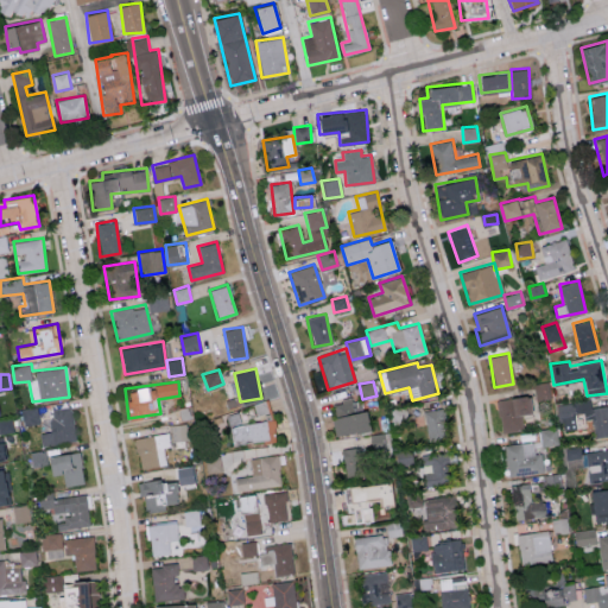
[(533,384),(536,401),(551,399),(549,381),(533,384)]
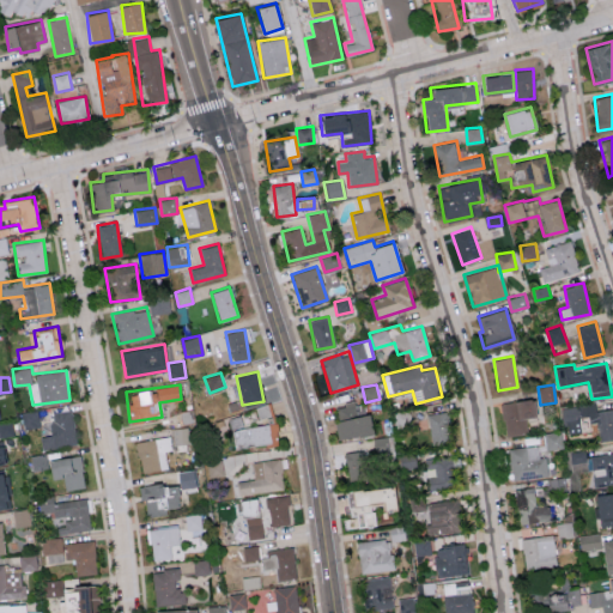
[(504,436),(527,434),(526,418),(535,417),(534,399),(502,402),(504,436)]
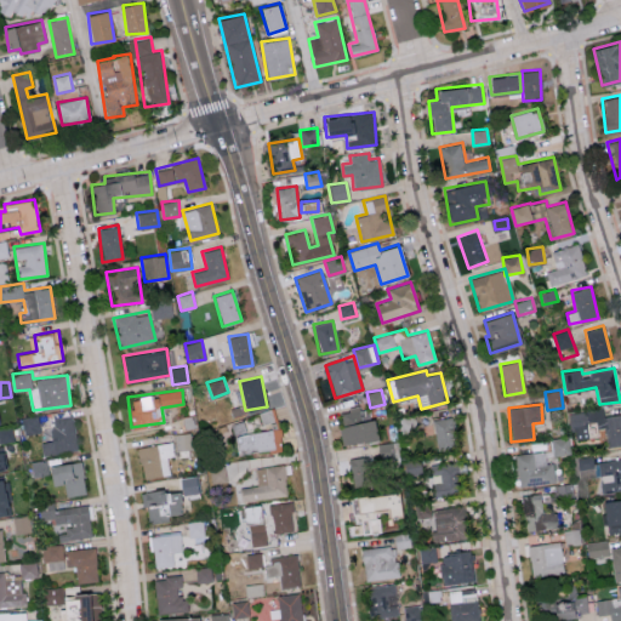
[(371,408),(359,410),(358,408),(341,410),(342,425),(340,425),(341,443),(375,439),(371,408)]
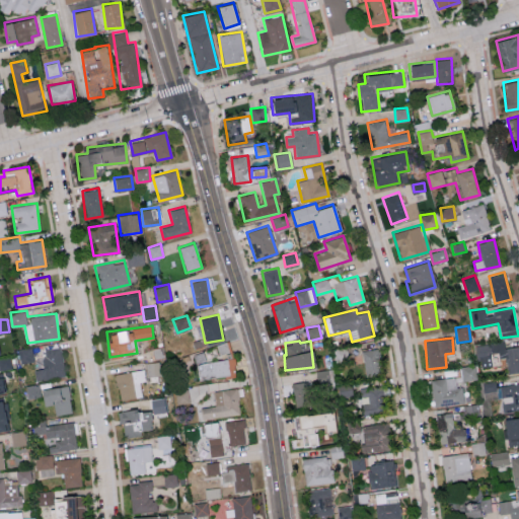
[(474,345),(476,359),(483,358),(483,366),(500,365),(499,358),(505,357),(507,373),(518,371),(518,345),(505,347),(504,342),(474,345)]
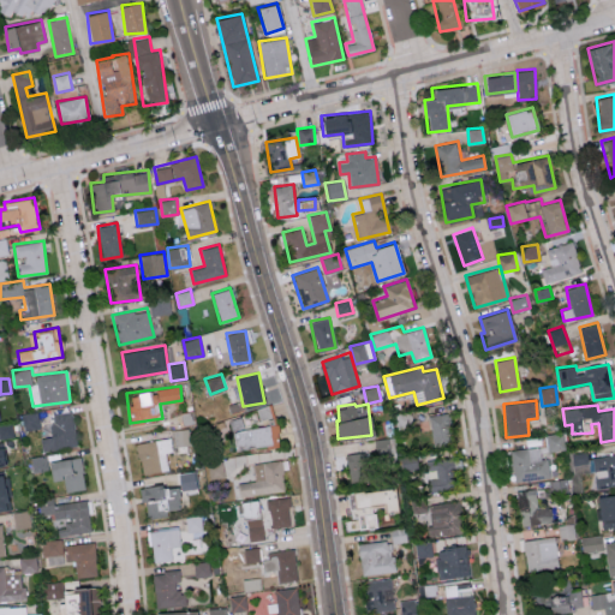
[(267,406),(256,408),(260,419),(269,417),(267,406)]
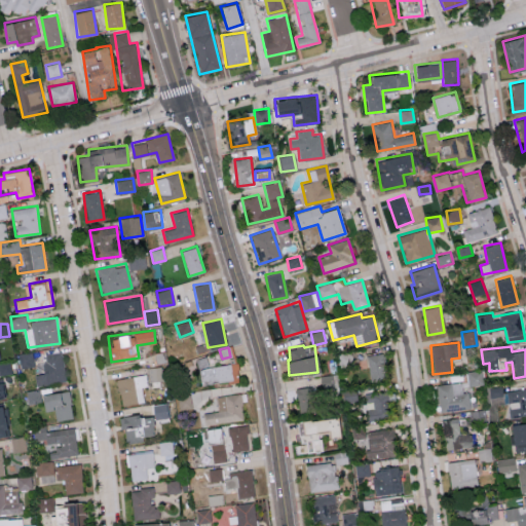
[(19,353),(21,368),(34,366),(32,351),(19,353)]
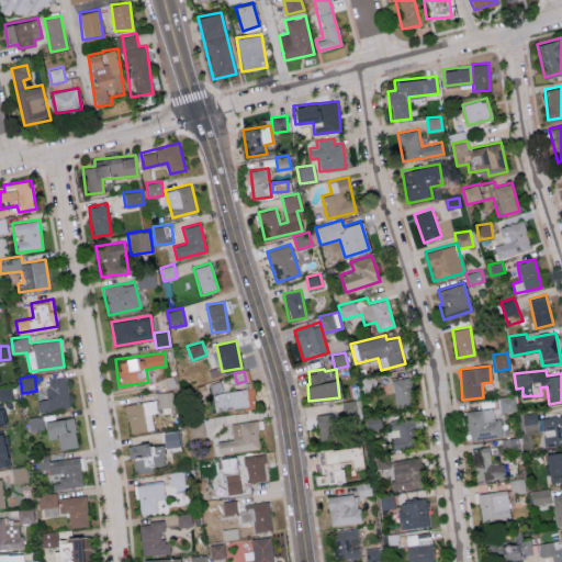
[(46,377),(47,398),(36,400),(37,411),(69,408),(66,375),(46,377)]
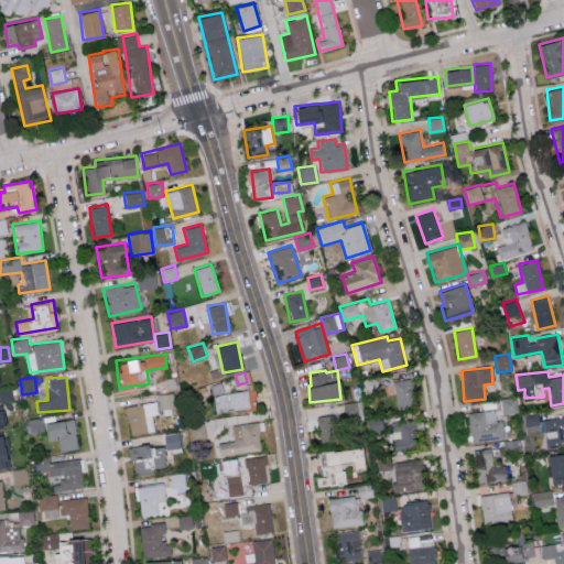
[(398,410),(418,407),(413,378),(393,381),(398,410)]
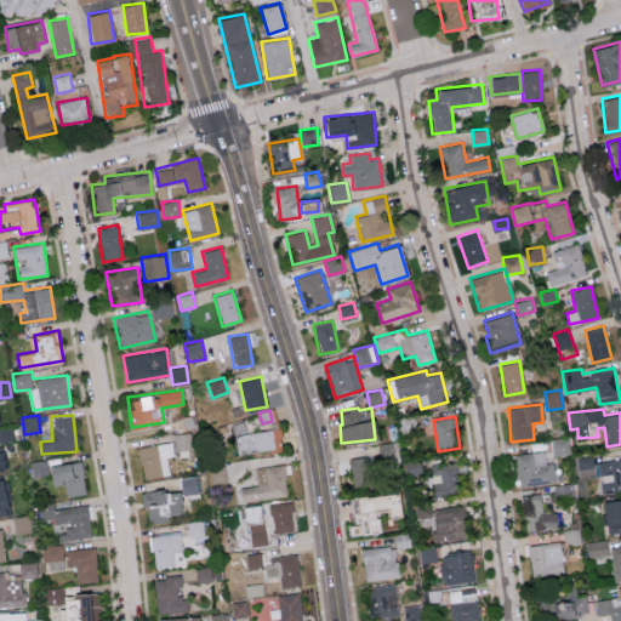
[(281,449),(279,428),(245,432),(244,422),(234,422),(238,454),(281,449)]
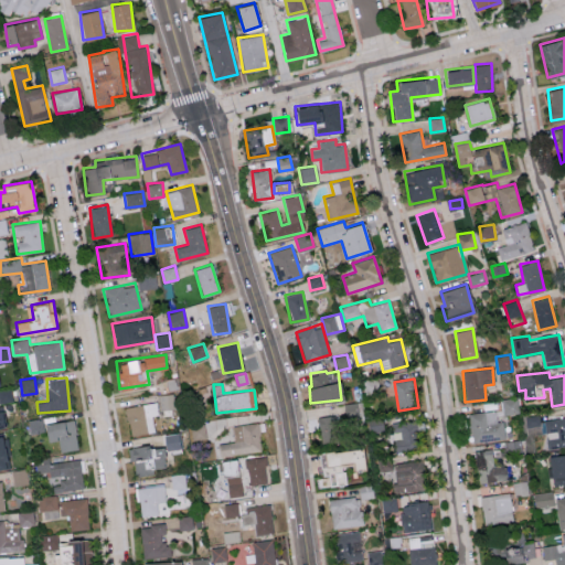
[(0,403),(12,402),(11,388),(0,388),(0,403)]
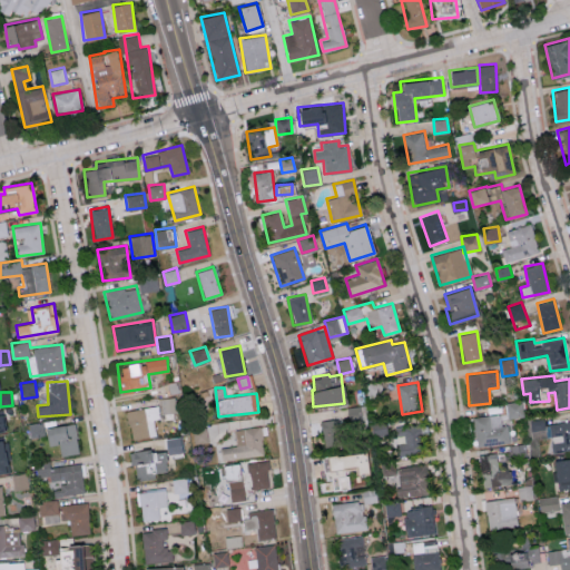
[(160,399),(163,413),(176,412),(175,396),(160,399)]
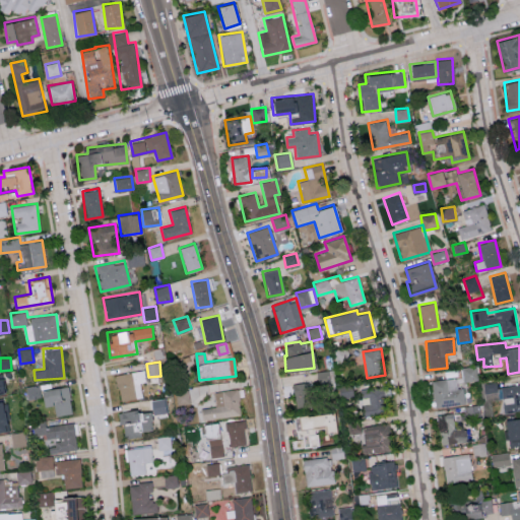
[(318,384),(329,384),(328,370),(317,371),(318,384)]
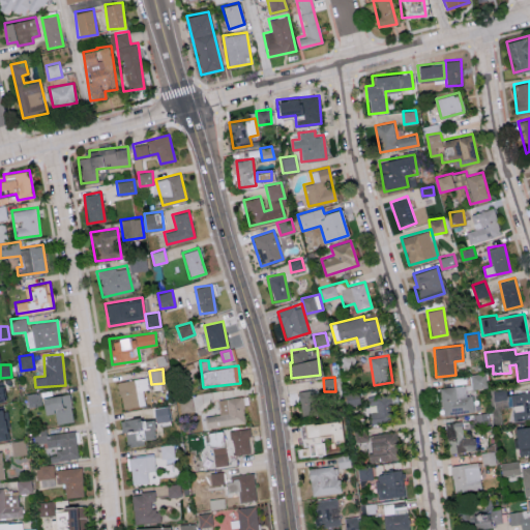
[(145,405),(143,389),(148,389),(147,378),(118,380),(120,407),(145,405)]
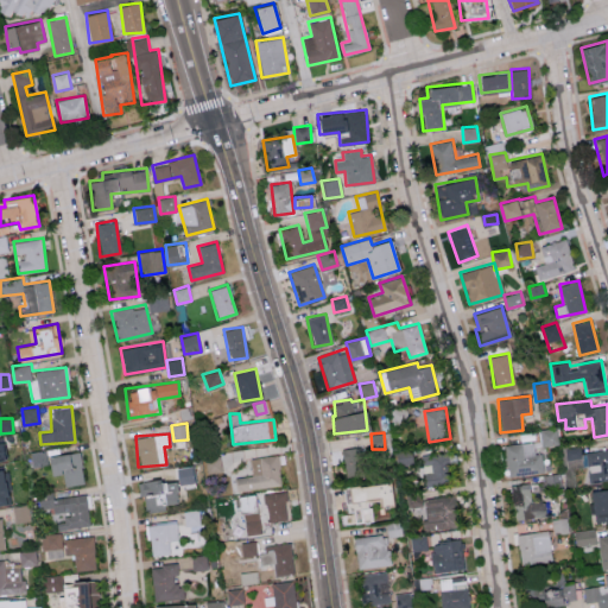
[(543,473),(542,451),(534,453),(533,442),(505,444),(507,476),(543,473)]
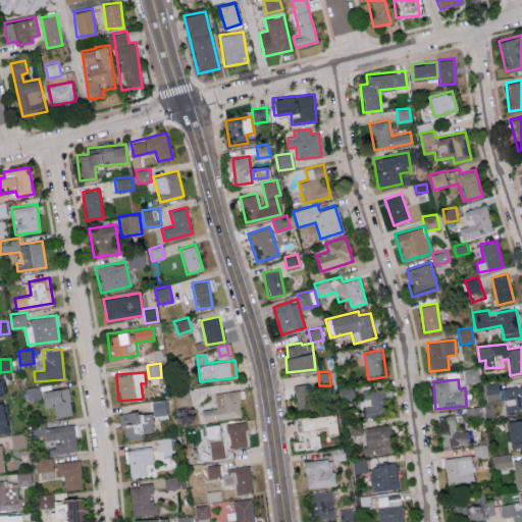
[(521,412),(521,384),(499,388),(498,382),(485,384),(486,395),(502,393),(505,415),(521,412)]
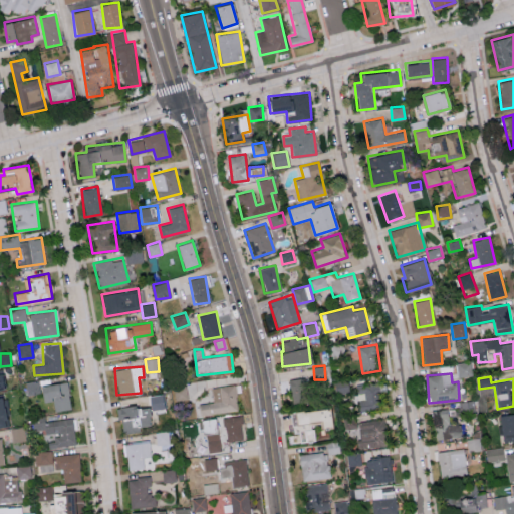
[(289,378),(290,391),(307,390),(306,377),(289,378)]
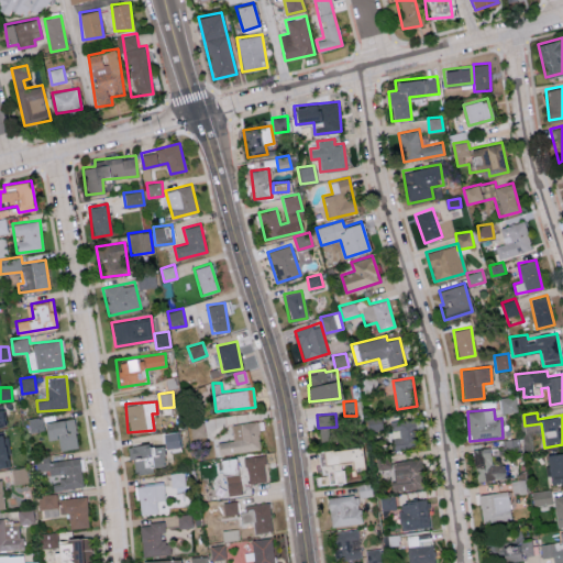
[(41,430),(39,417),(28,418),(30,431),(41,430)]
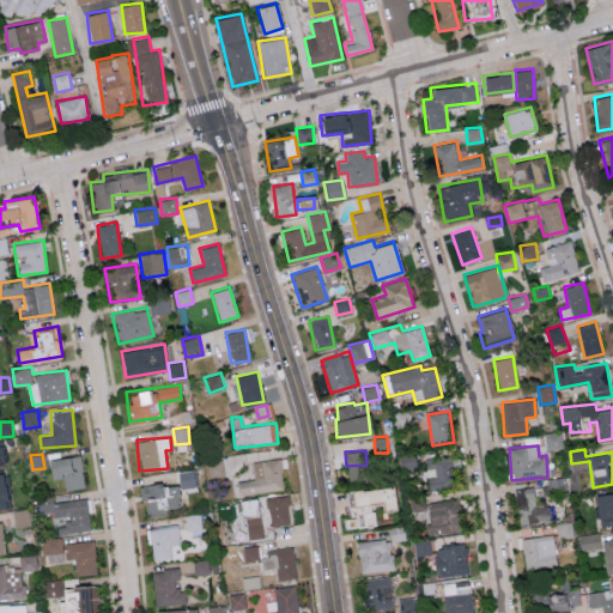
[(48,459),(49,478),(62,477),(64,490),(84,487),(80,455),(48,459)]
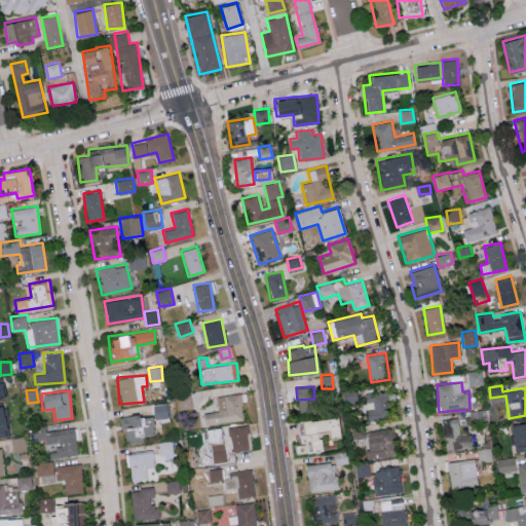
[(389,417),(388,391),(366,392),(367,418),(389,417)]
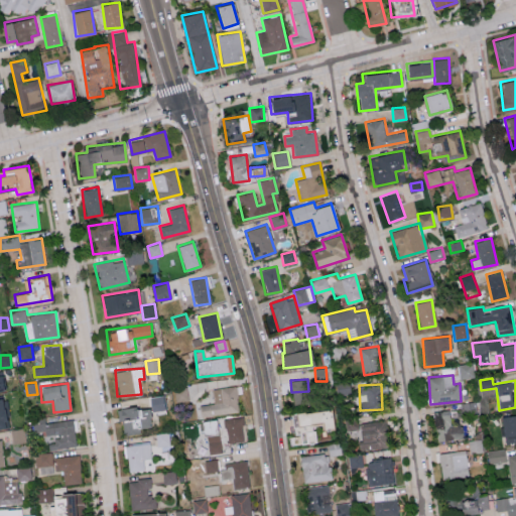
[(201,416),(238,413),(235,386),(212,388),(214,403),(200,404),(201,416)]
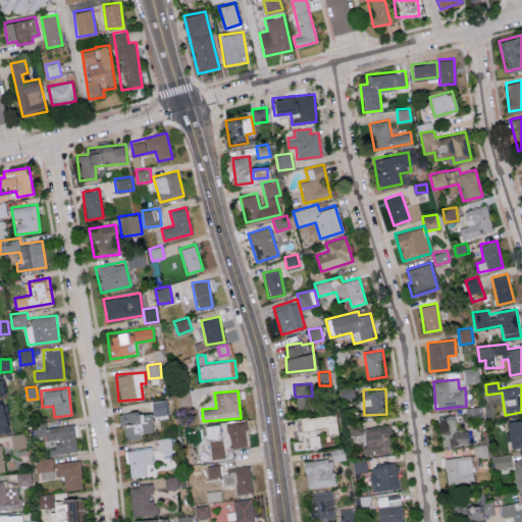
[(153,414),(167,413),(167,399),(153,399),(153,414)]
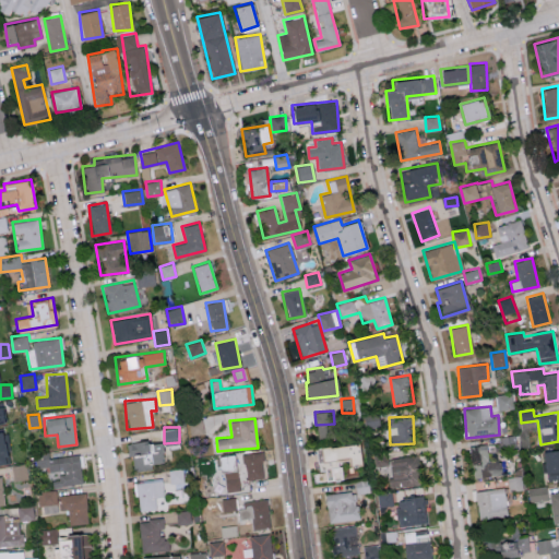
[(161,439),(128,443),(131,470),(143,467),(143,465),(164,462),(161,439)]
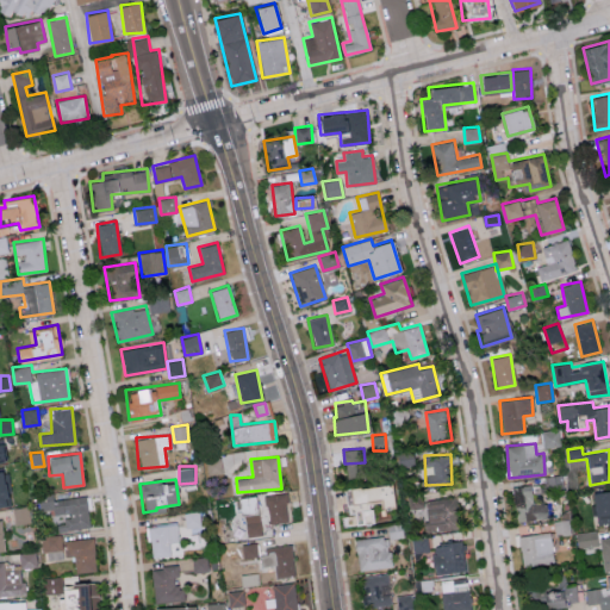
[(348,487),(350,511),(356,511),(358,522),(371,520),(368,500),(379,499),(380,508),(393,505),(390,483),(348,487)]
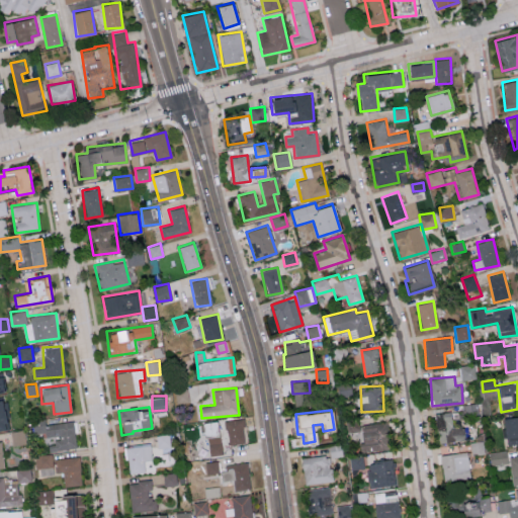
[(438,442),(464,439),(463,427),(452,428),(451,420),(459,419),(458,411),(435,413),(438,442)]
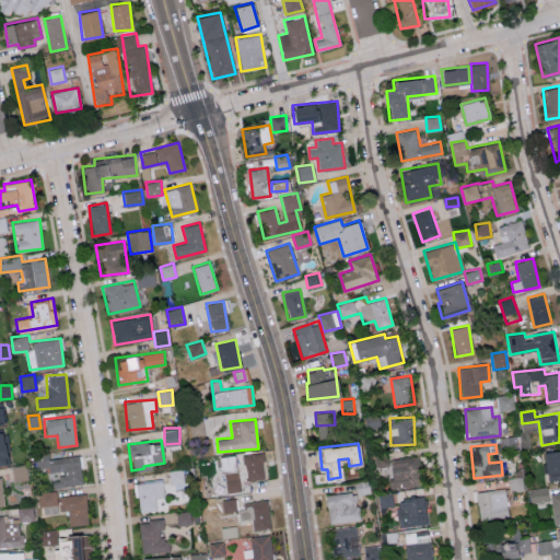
[(559,448),(543,453),(548,482),(559,480),(559,448)]
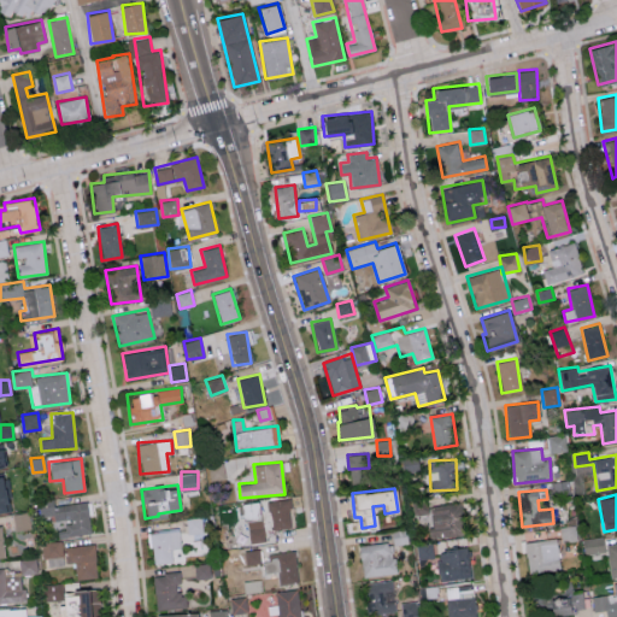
[(271,529),(292,527),(289,498),(268,500),(271,529)]
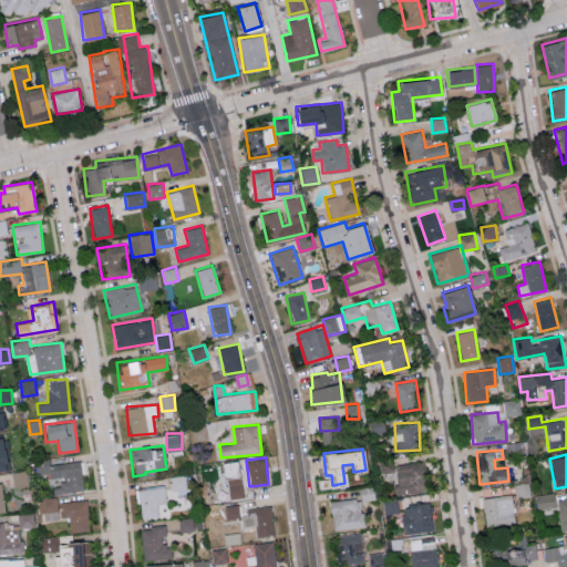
[(379,459),(380,473),(393,472),(392,457),(379,459)]
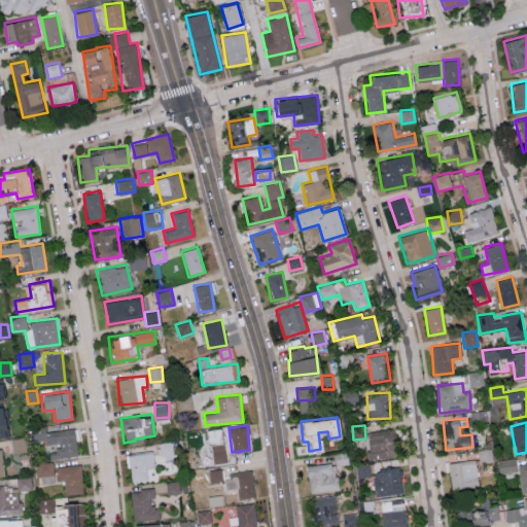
[(77,455),(73,427),(46,431),(46,426),(31,429),(33,446),(45,444),(48,459),(77,455)]
